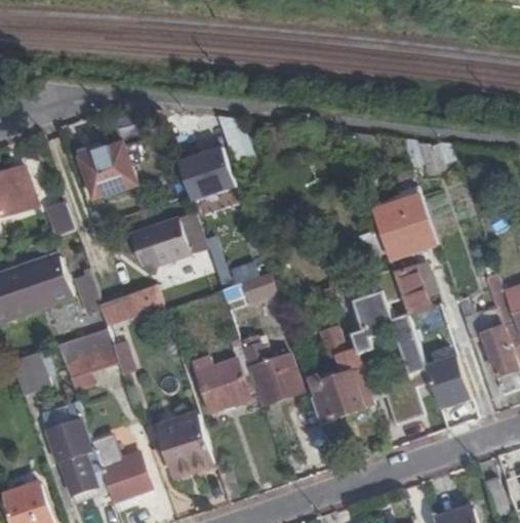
[(230,164),(251,160),(242,114),(221,119),(230,164)]
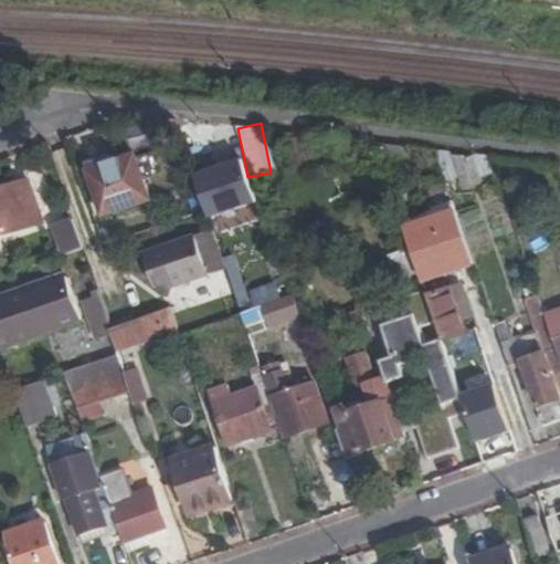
[(308,148),(330,150),(331,139),(310,137),(308,148)]
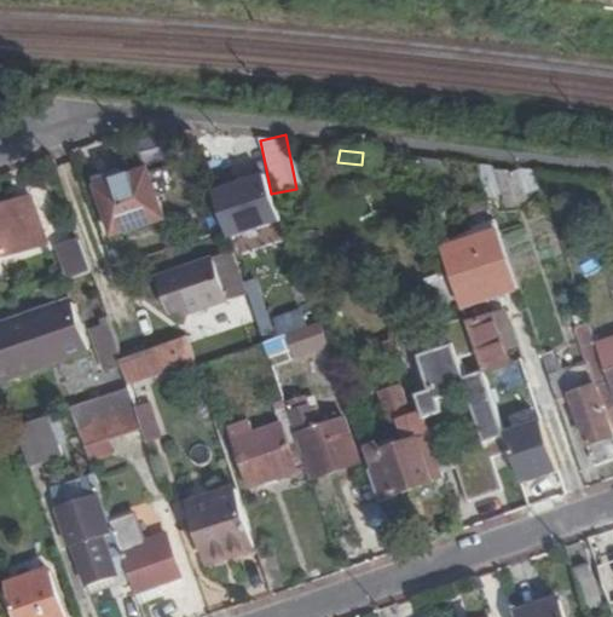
[(508,169),(490,168),(504,206),(519,201),(508,169)]
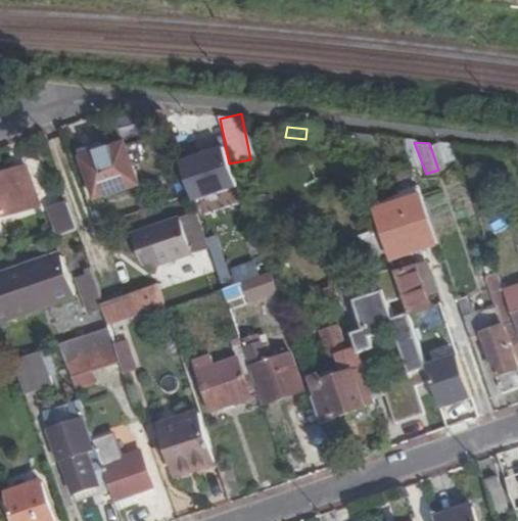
[(76,150),(78,157),(101,149),(99,143),(76,150)]
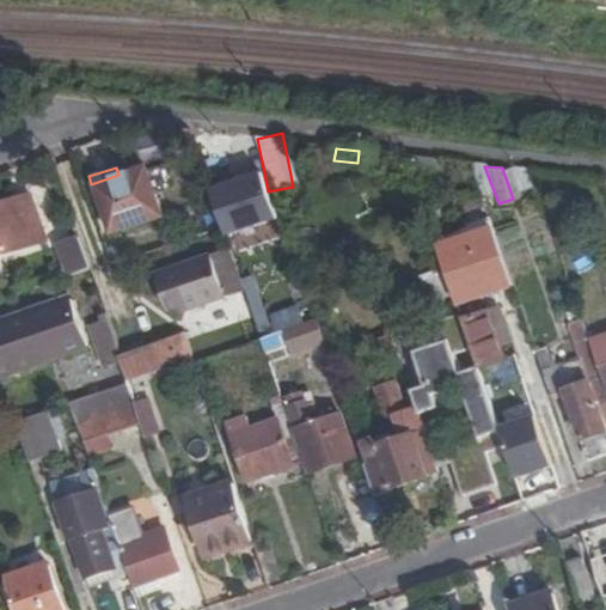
[(118,175),(91,184),(108,231),(157,215),(140,168),(118,175)]
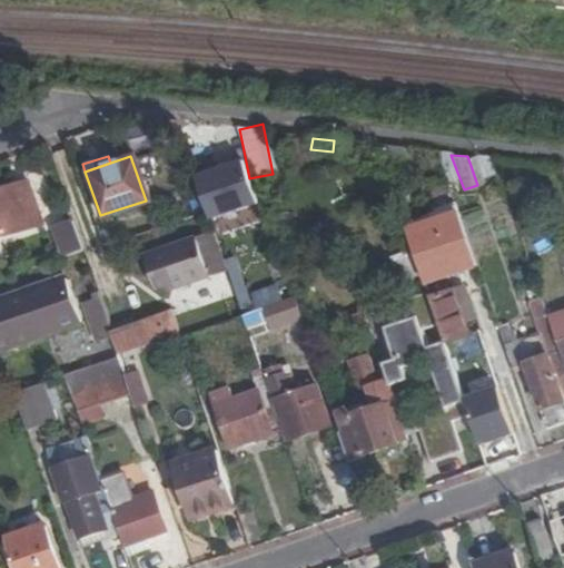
[(239,160),(191,175),(205,217),(253,202),(239,160)]
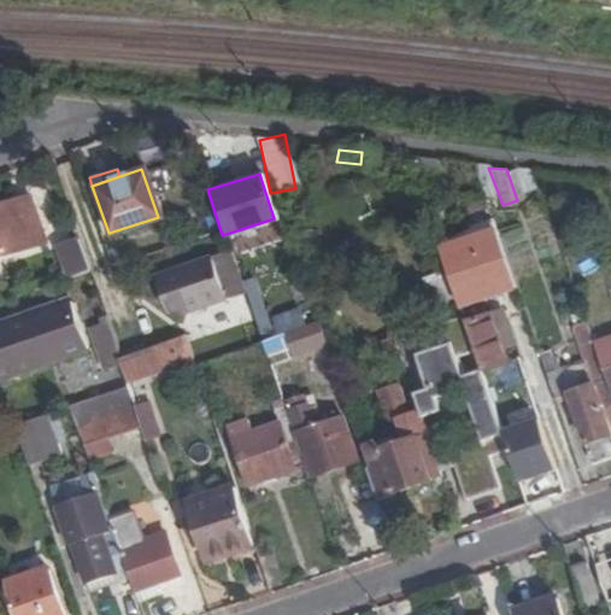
[(27,194),(0,204),(0,255),(45,239),(27,194)]
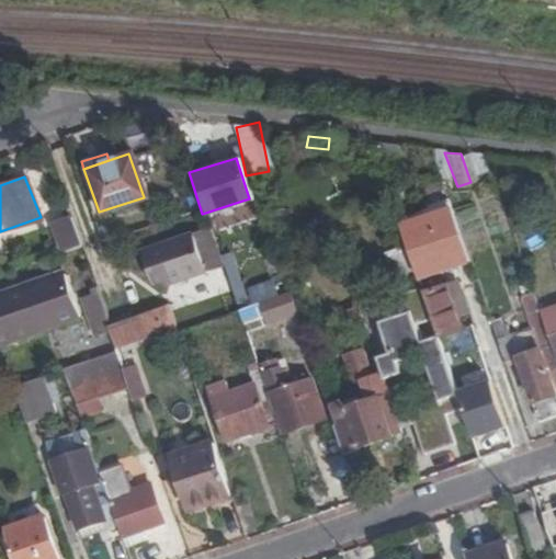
[(55,227),(64,252),(81,247),(72,220),(55,227)]
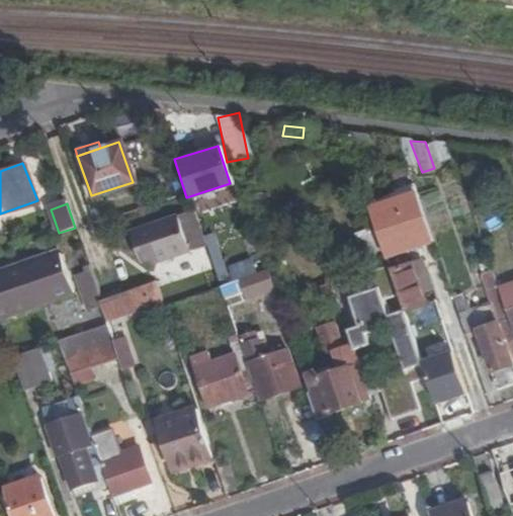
[(204,248),(191,208),(127,231),(138,264),(148,261),(150,267),(204,248)]
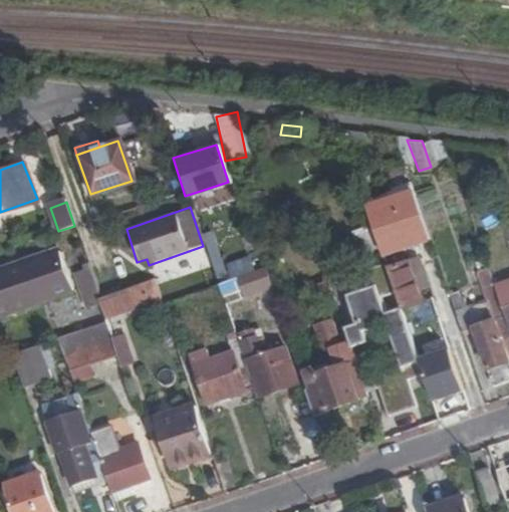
[(393,217),(370,225),(385,263),(399,306),(420,300),(416,288),(407,261),(402,263),(392,233),(399,230),(393,217)]
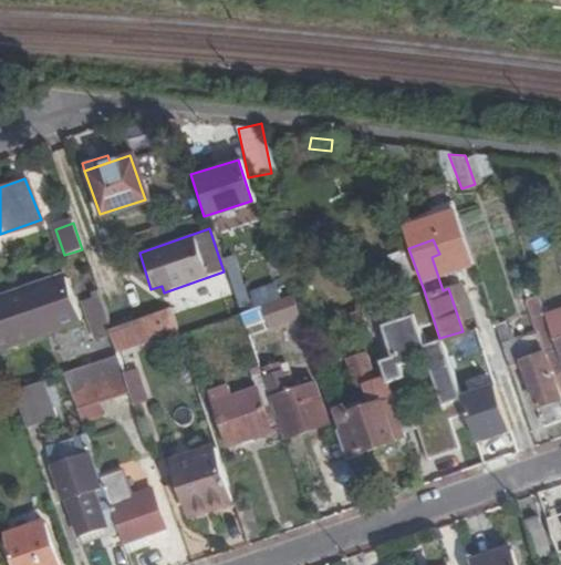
[(90,341),(105,335),(103,329),(108,328),(97,295),(75,302),(66,278),(0,300),(0,348),(81,320),(90,341)]
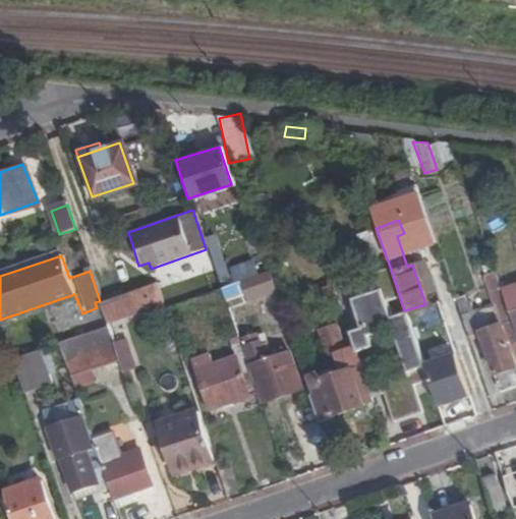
[(422,262),(412,265),(421,292),(432,288),(422,262)]
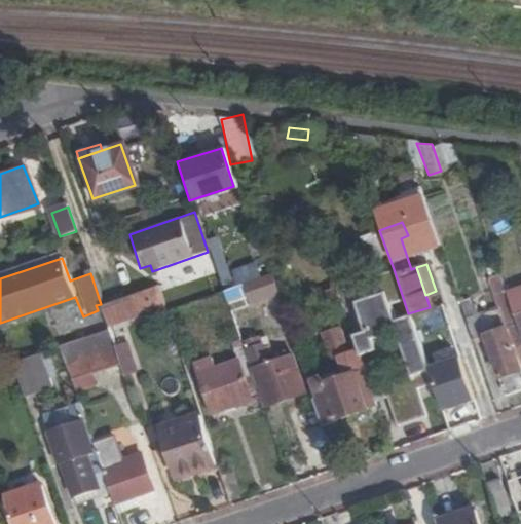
[(415,387),(432,381),(426,367),(408,313),(394,269),(375,275),(381,291),(352,301),(363,330),(350,334),(358,354),(371,350),(367,338),(394,329),(399,343),(398,344),(408,375),(381,384),(385,396),(396,425),(424,415),(415,387)]
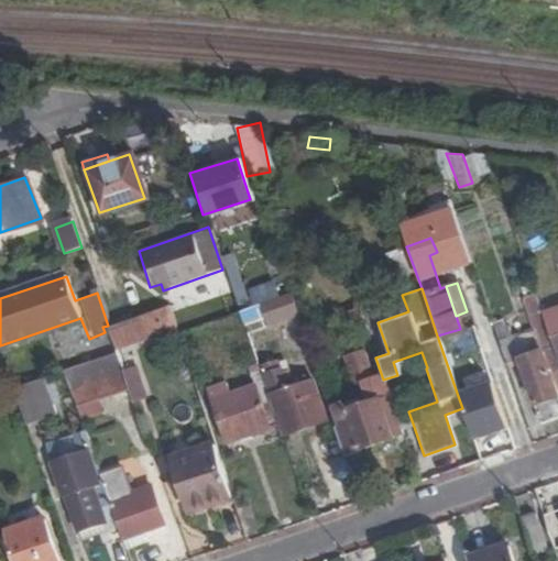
[(258,301),(266,326),(299,314),(291,289),(258,301)]
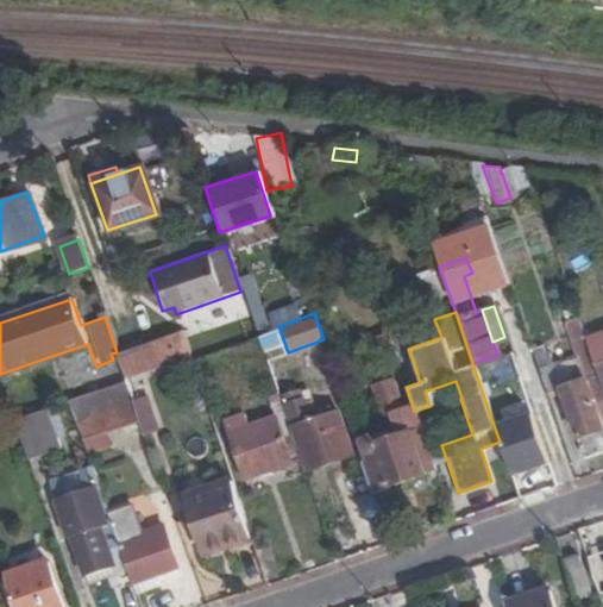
[(557,382),(560,393),(583,457),(602,450),(602,436),(598,424),(602,421),(602,392),(584,339),(577,317),(564,320),(576,354),(550,362),(536,367),(544,387),(557,382)]
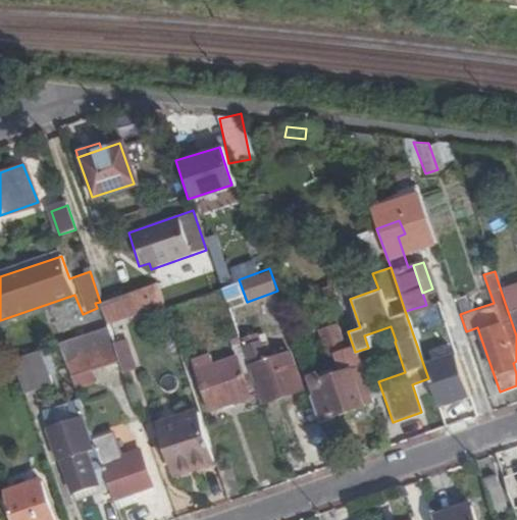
[(150,322),(107,336),(110,346),(120,372),(139,366),(132,347),(163,335),(153,307),(162,303),(155,283),(139,289),(145,307),(150,322)]
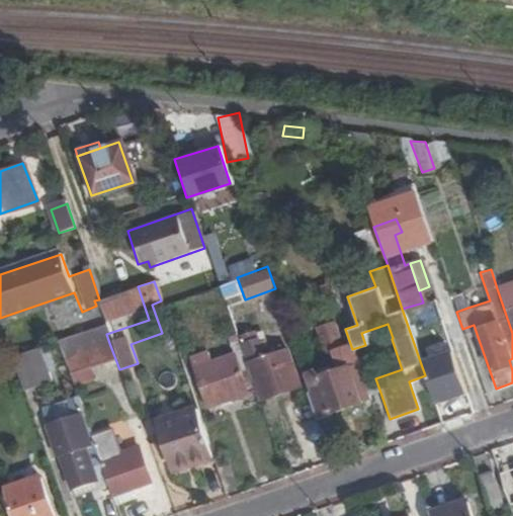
[(512,282),(497,288),(512,333),(512,282)]
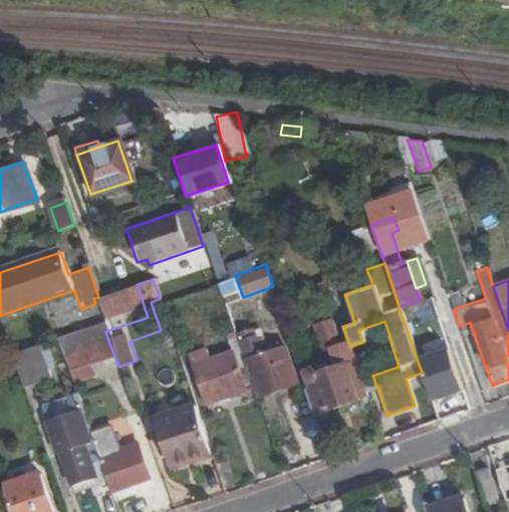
[(318,307),(333,301),(327,282),(310,287),(318,307)]
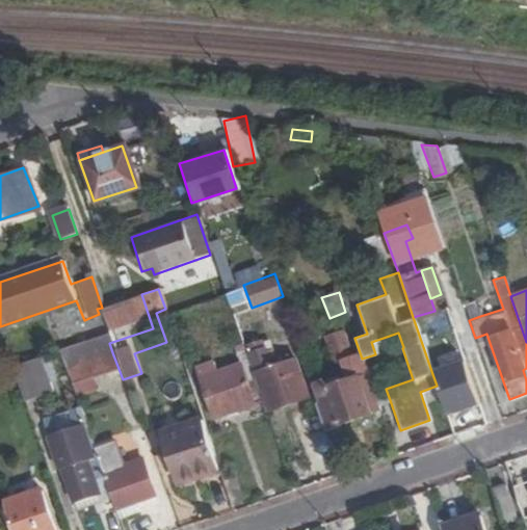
[(104,329),(148,313),(141,294),(102,308),(97,309),(99,314),(104,329)]
